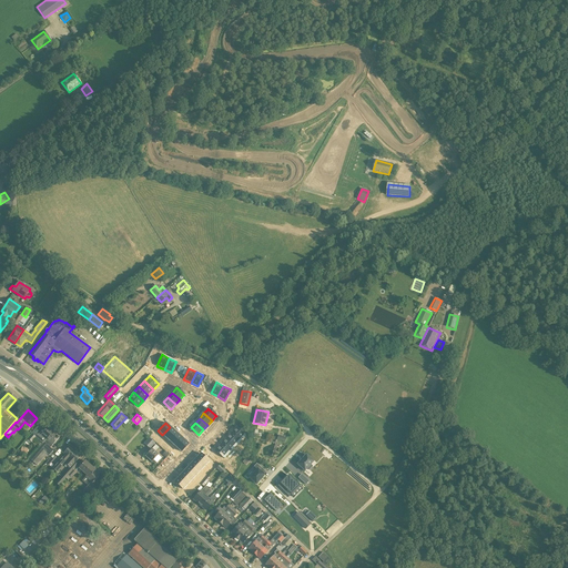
[(52,432),(47,426),(40,434),(36,434),(34,436),(32,434),(28,438),(31,442),(36,437),(42,443),(43,442),(46,439),(52,432)]
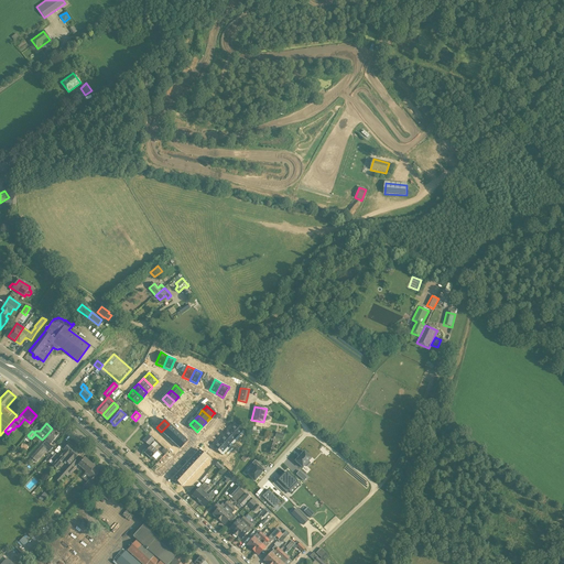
[(169,424),(161,432),(166,436),(173,429),(169,424)]
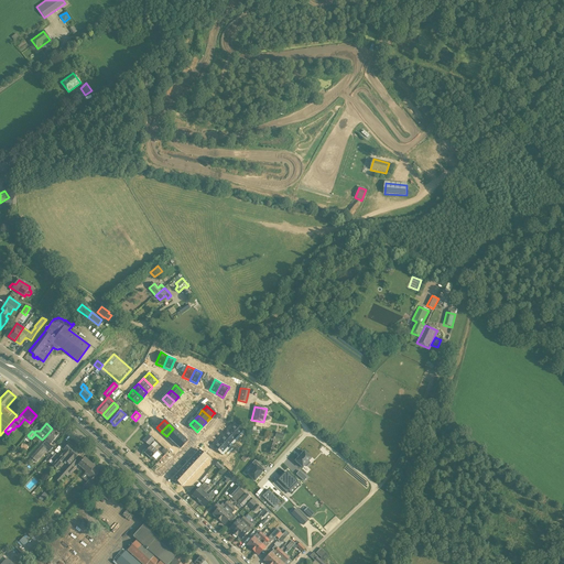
[(229,430),(238,438),(243,433),(235,424),(229,430)]
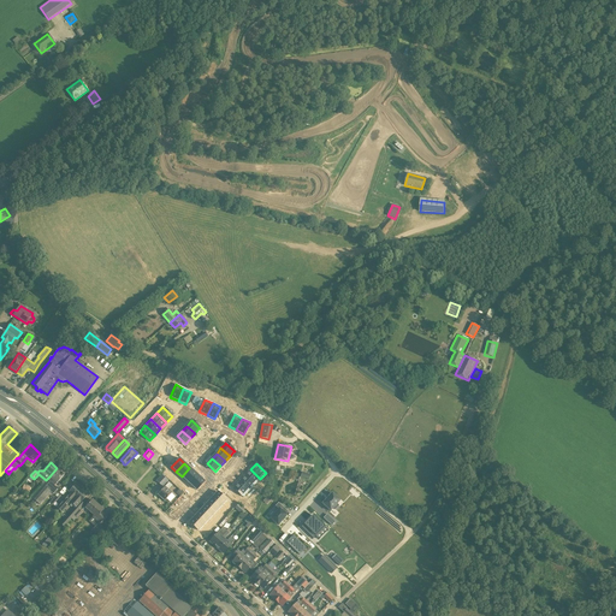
[(57,468),(49,477),(57,483),(64,475),(57,468)]
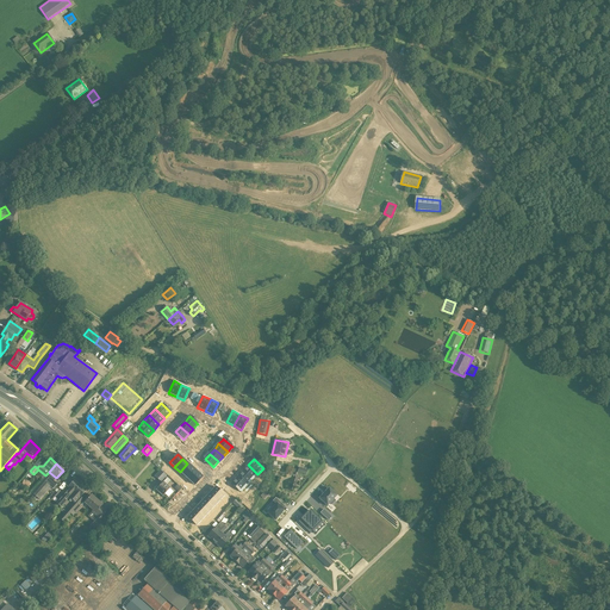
[(192,467),(187,464),(180,472),(185,477),(192,467)]
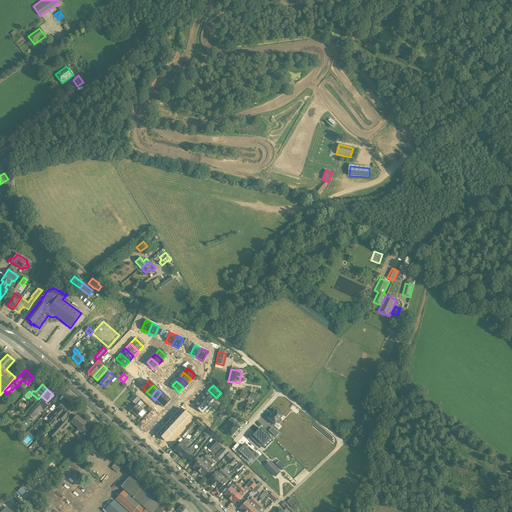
[(216,398),(208,390),(203,395),(212,403),(216,398)]
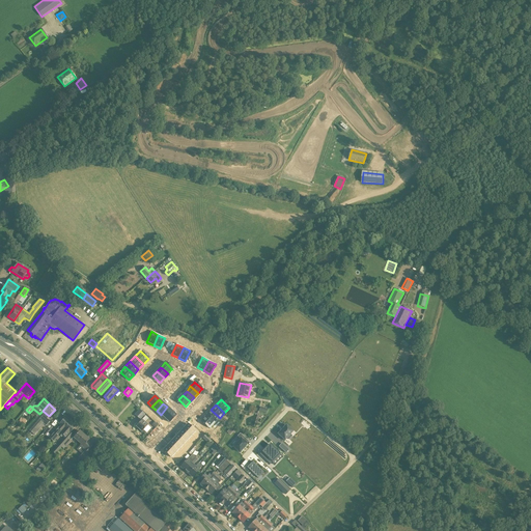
[(172,411),(167,407),(161,415),(165,418),(172,411)]
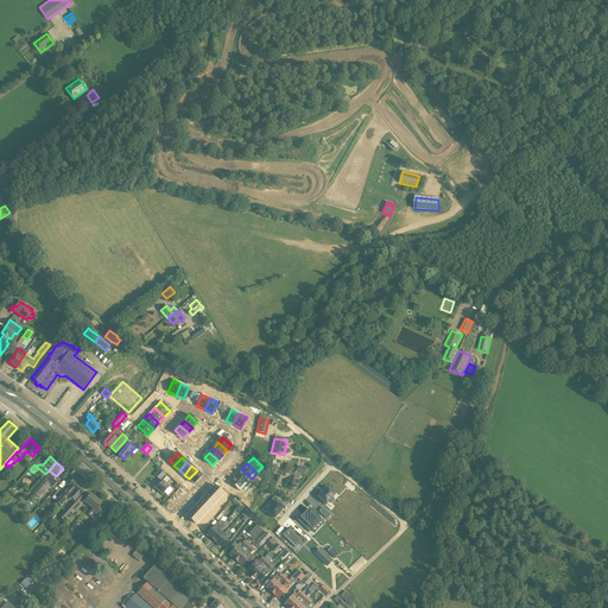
[(165,475),(159,469),(154,475),(160,480),(165,475)]
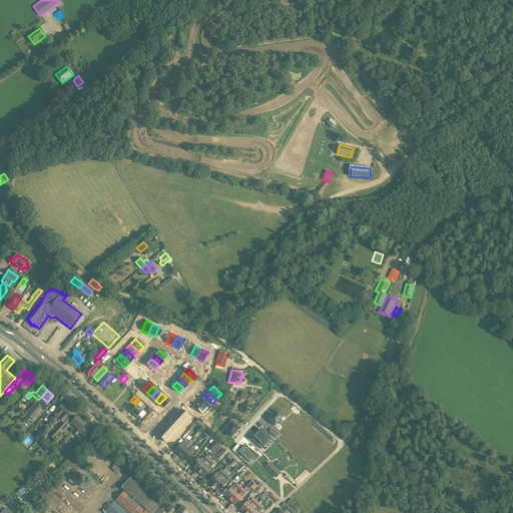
[(203,396),(199,402),(207,409),(212,404),(203,396)]
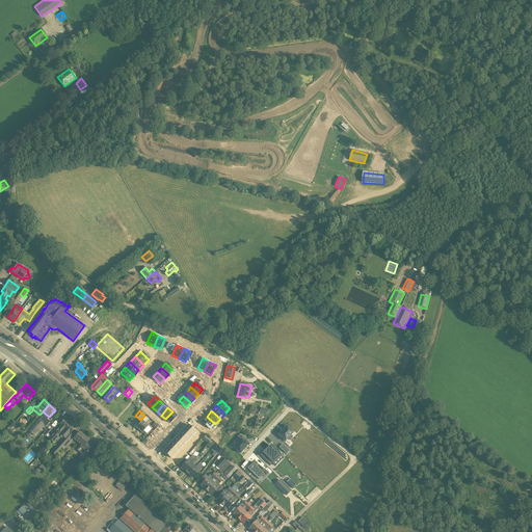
[(173,411),(165,419),(169,423),(177,416),(173,411)]
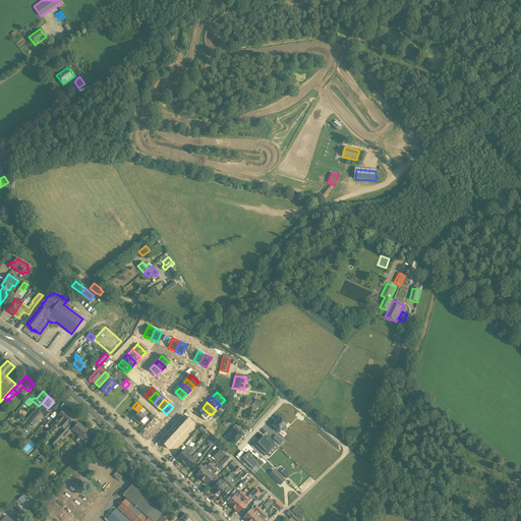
[(45,418),(49,413),(46,411),(42,407),(38,412),(29,423),(34,427),(43,416),(45,418)]
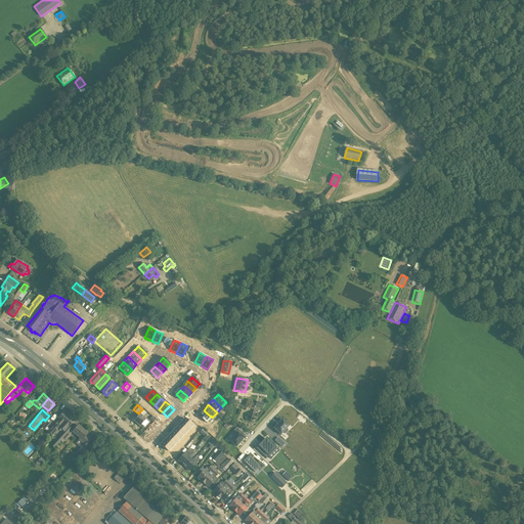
[(134,421),(140,426),(141,425),(144,427),(148,423),(145,420),(142,417),(146,413),(143,410),(139,415),(140,415),(134,421)]
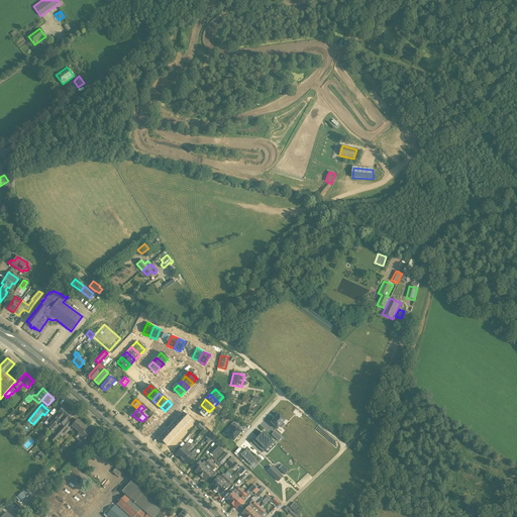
[(209,412),(201,405),(196,410),(204,417),(209,412)]
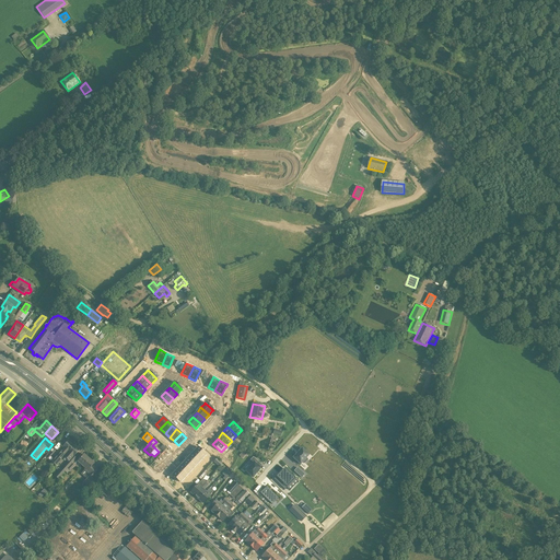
[(55,466),(68,452),(73,445),(68,441),(66,444),(63,442),(60,446),(63,448),(51,463),(55,466)]
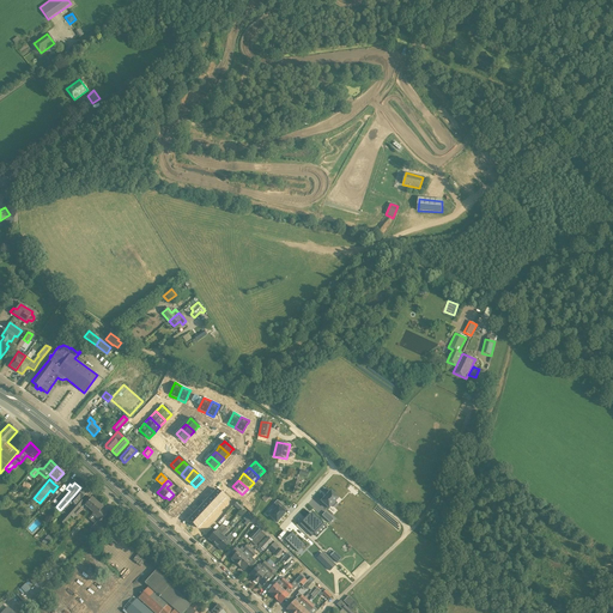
[(68,519),(83,502),(80,499),(86,492),(80,487),(74,495),(60,510),(61,510),(68,503),(71,505),(73,503),(74,505),(65,516),(68,519)]
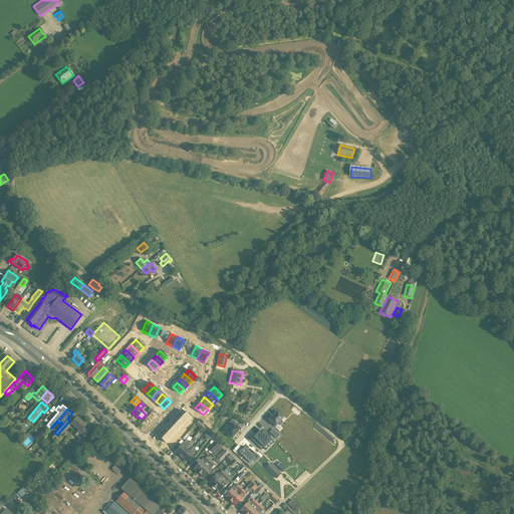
[(182,411),(178,415),(185,422),(189,418),(182,411)]
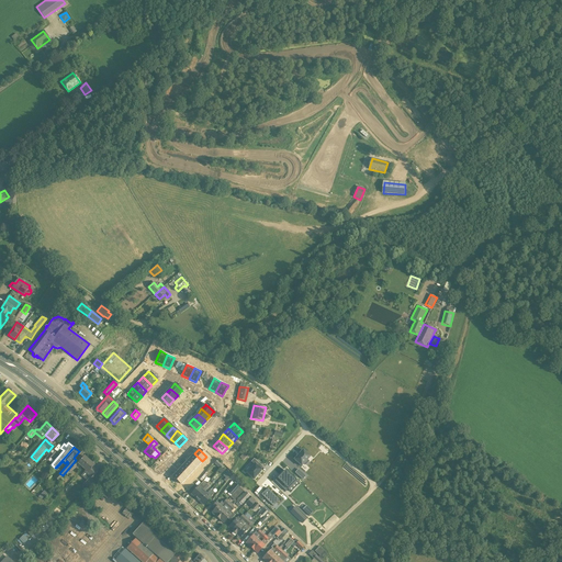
[(298,456),(294,460),(301,467),(304,463),(306,464),(308,461),(307,460),(310,457),(303,450),(300,453),(296,456),(298,456)]
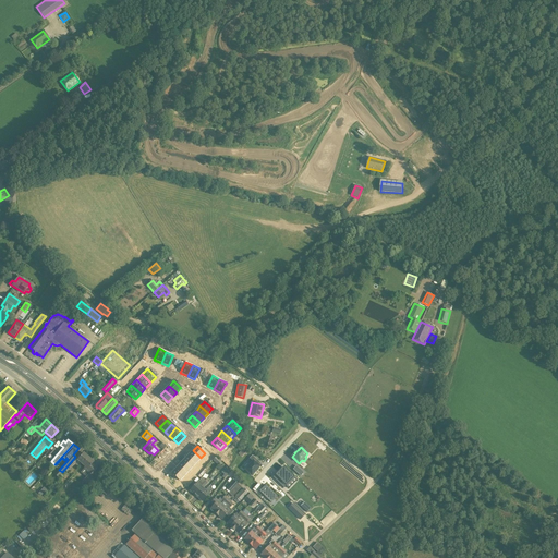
[(201,458),(193,450),(189,455),(196,462),(201,458)]
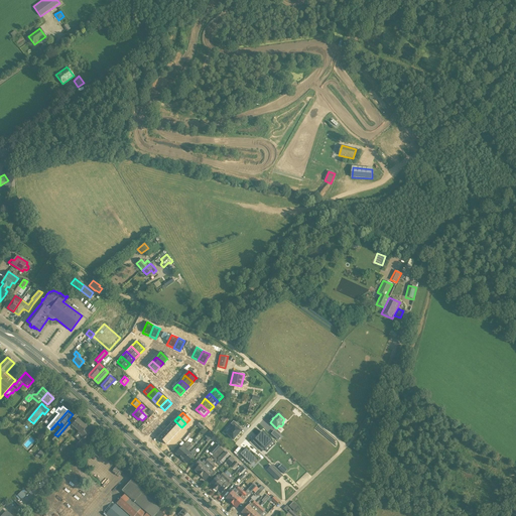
[(78,419),(72,425),(74,427),(77,429),(82,423),(78,419)]
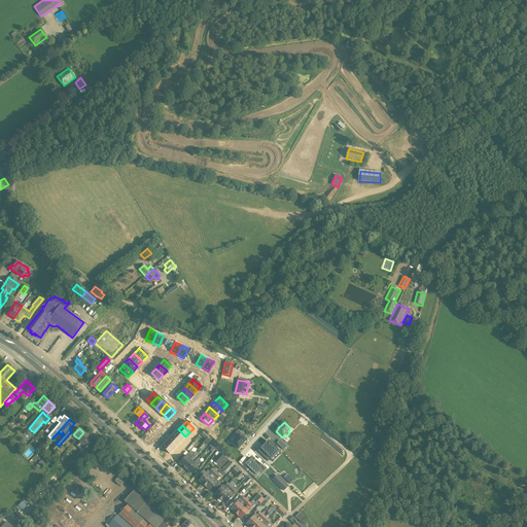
[(178,429),(174,434),(181,441),(185,436),(178,429)]
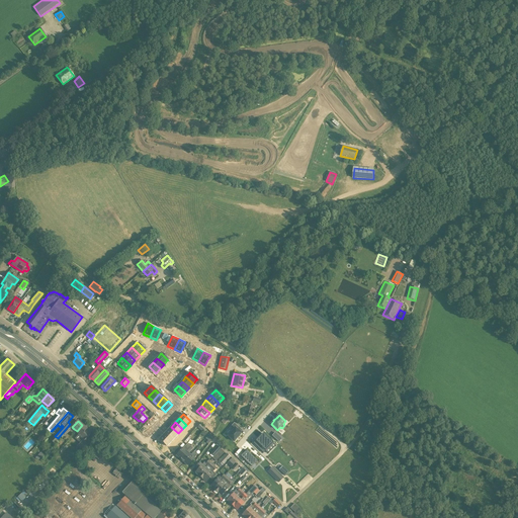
[(205,428),(200,423),(197,427),(202,431),(205,428)]
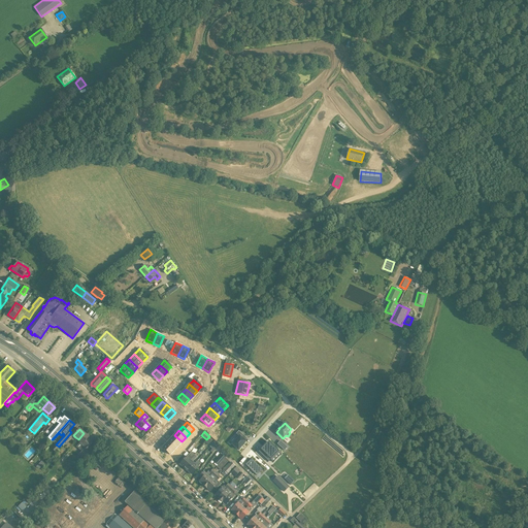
[(238,437),(232,444),(238,450),(239,449),(240,447),(240,448),(243,444),(243,443),(245,441),(241,438),(243,435),(238,431),(235,434),(238,437)]
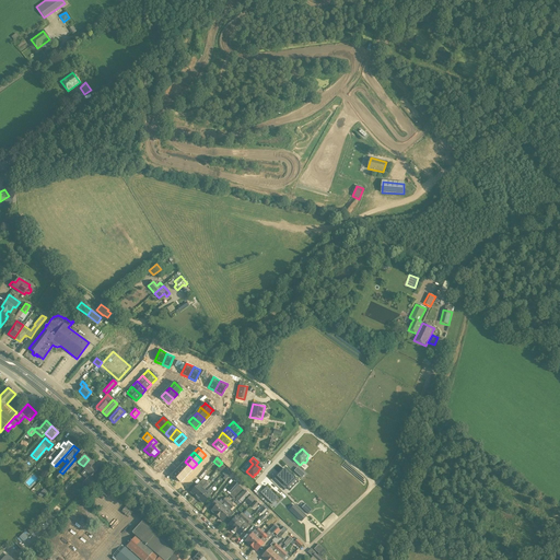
[(89,459),(83,466),(85,468),(84,470),(90,475),(84,481),(88,485),(100,471),(92,466),(94,464),(89,459)]
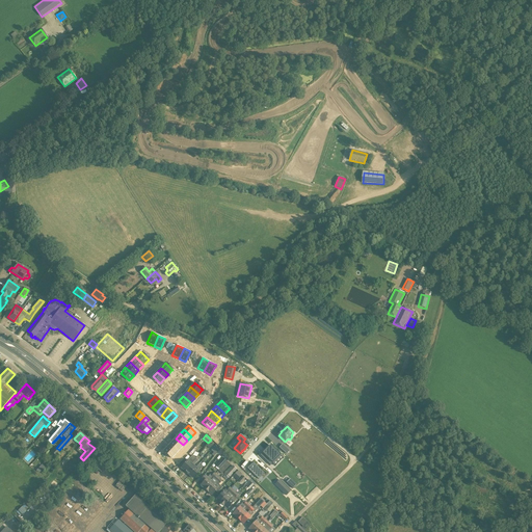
[(183,445),(176,439),(171,443),(179,449),(183,445)]
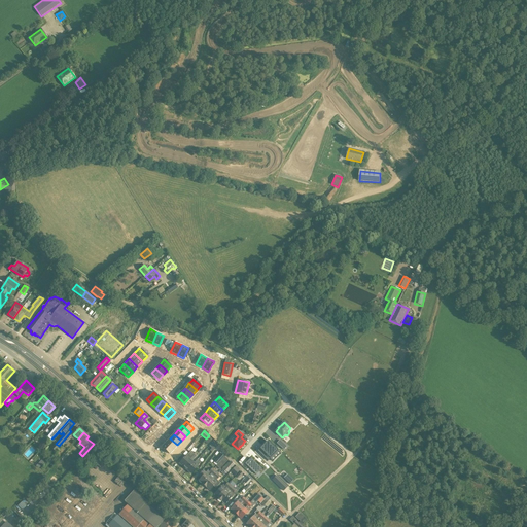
[(67,436),(61,444),(63,446),(66,443),(66,444),(70,438),(67,436)]
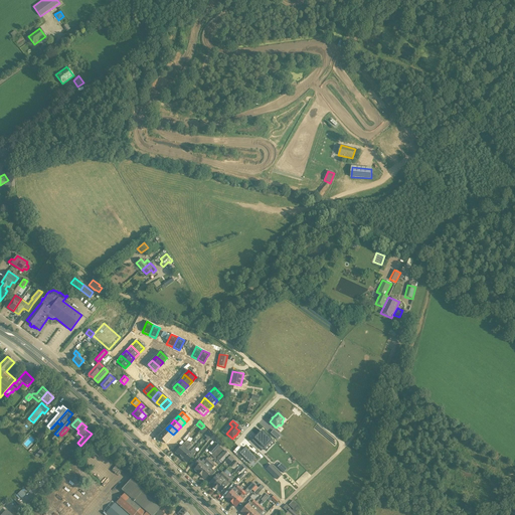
[(274,427),(271,431),(278,437),(281,434),(274,427)]
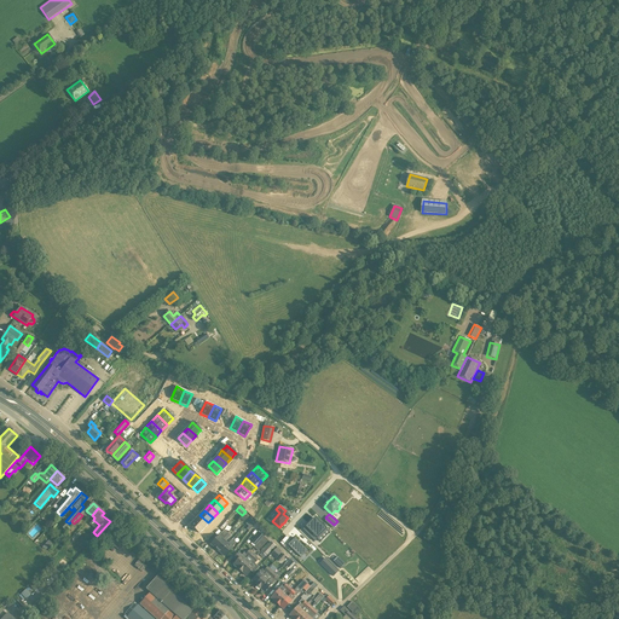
[(200,515),(195,520),(203,528),(208,522),(200,515)]
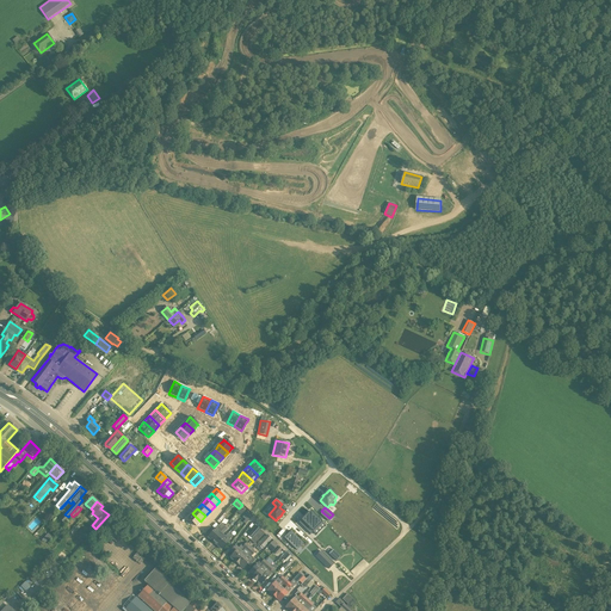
[(304,517),(298,523),(310,535),(313,531),(315,529),(322,523),(312,512),(306,519),(304,517)]
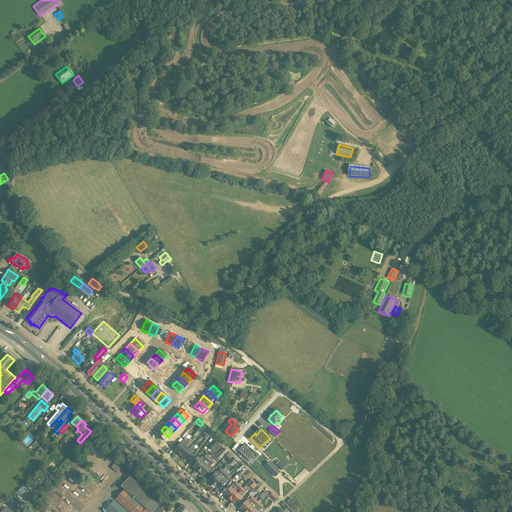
[(168,437),(161,430),(157,434),(164,441),(168,437)]
